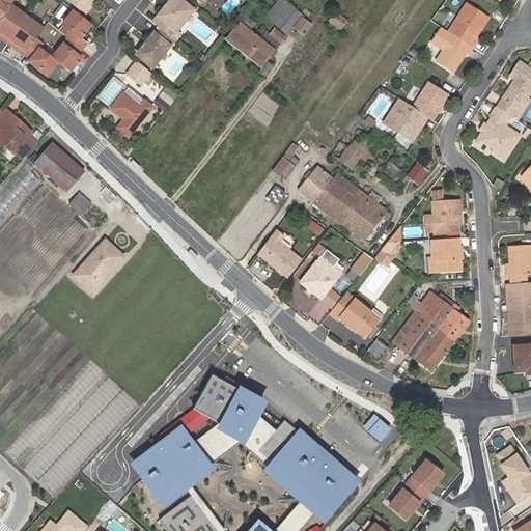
[(0,0),(0,19),(0,20),(11,4),(14,0),(0,0)]
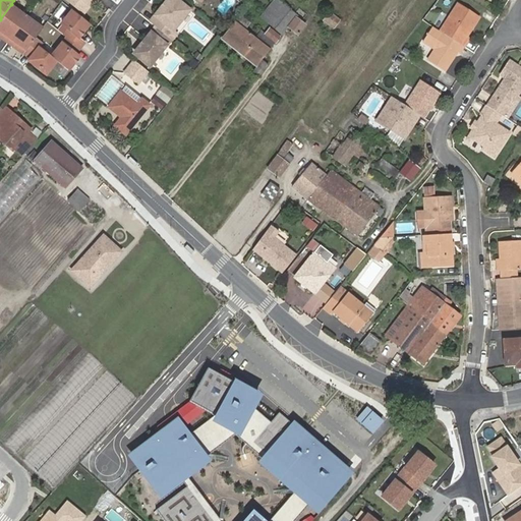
[(66,0),(82,13),(93,0),(66,0)]
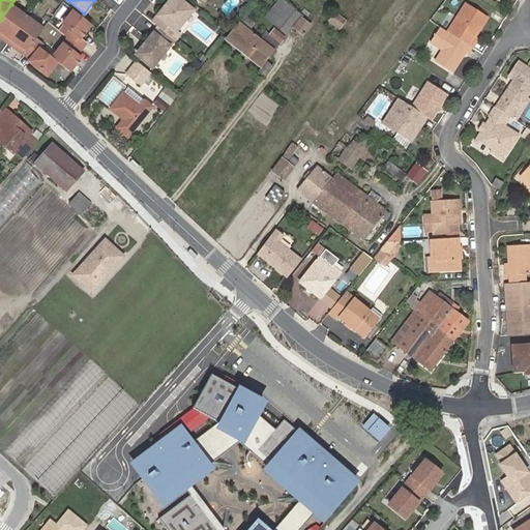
[(192,10),(178,0),(168,0),(151,23),(157,28),(173,40),(179,33),(175,30),(192,10)]
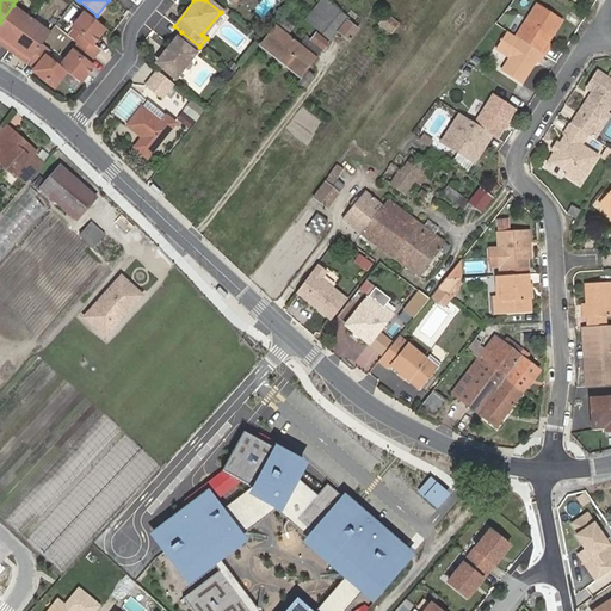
[(331,41),(337,32),(345,22),(347,19),(322,0),(307,20),(331,41)]
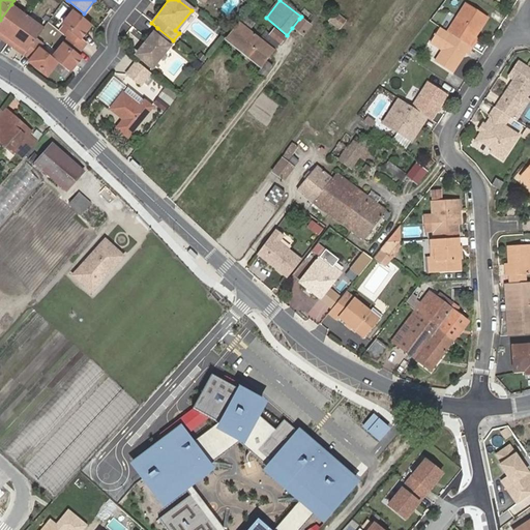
[(0,20),(0,34),(2,32),(4,34),(2,37),(16,47),(18,45),(20,47),(17,52),(23,56),(36,39),(43,29),(11,4),(0,20)]
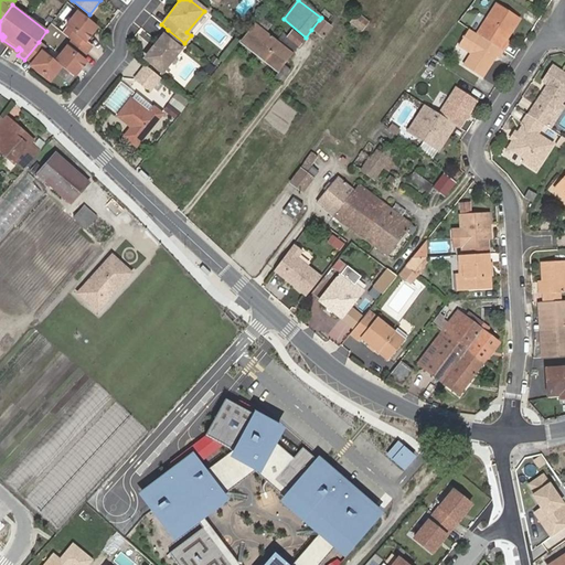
[(501,51),(504,52),(511,42),(507,40),(504,39),(509,32),(511,33),(520,20),(497,4),(477,34),(501,51)]
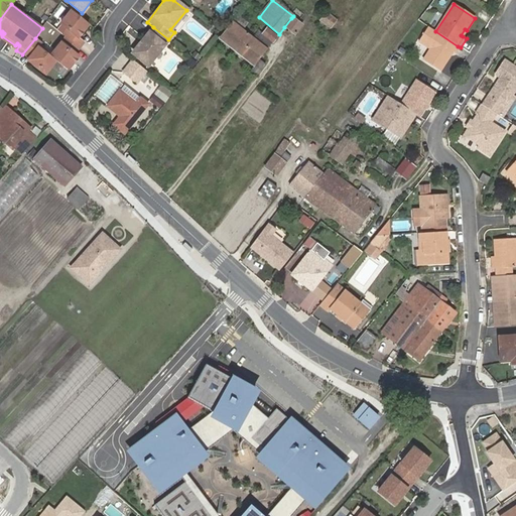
[(68,29),(62,35),(78,47),(83,41),(77,36),(88,23),(71,10),(60,23),(68,29)]
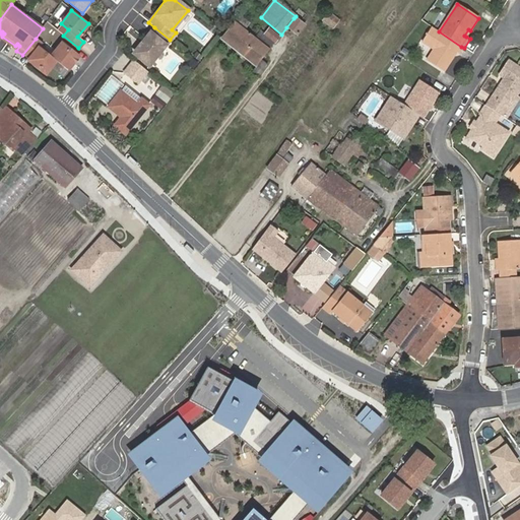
[(330,27),(336,18),(331,14),(326,20),(324,19),(323,21),(330,27)]
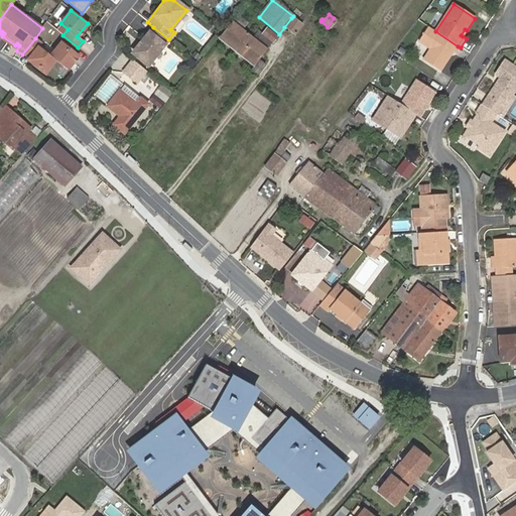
[(291,18),(284,27),(294,36),(302,27),(291,18)]
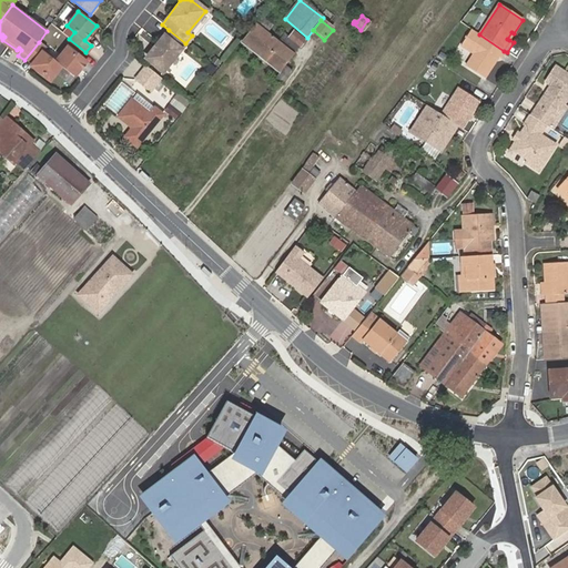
[(371,22),(367,20),(361,30),(364,32),(371,22)]
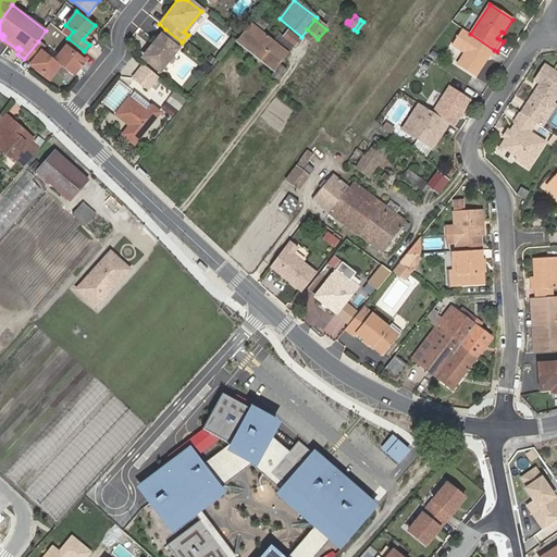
[(287,53),(250,24),(235,42),(274,72),(287,53)]
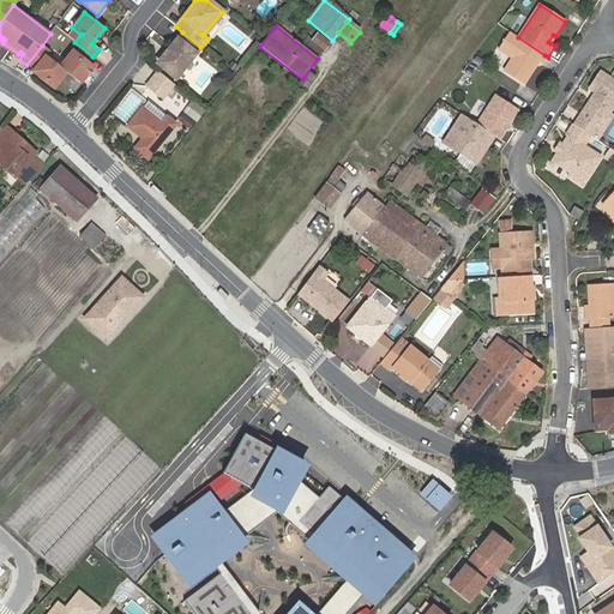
[(518,37),(510,31),(498,50),(511,59),(501,72),(522,85),(535,66),(533,64),(535,60),(537,61),(540,62),(545,55),(518,37)]
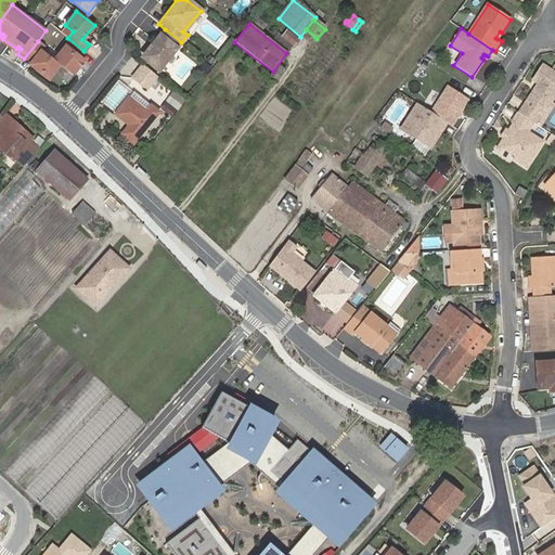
[(158,71),(181,42),(165,29),(143,55),(143,59),(158,71)]
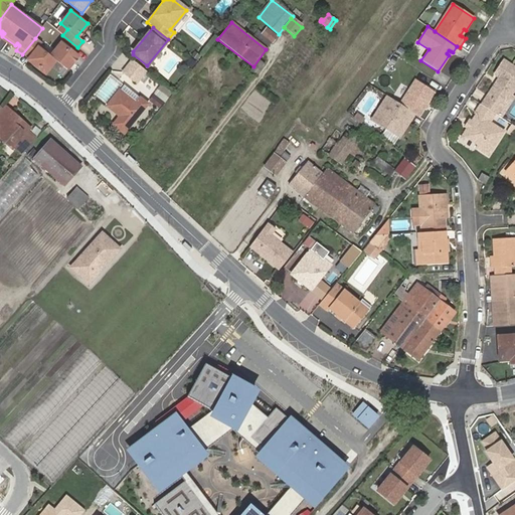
[(262,35),(271,42),(277,37),(267,29),(262,35)]
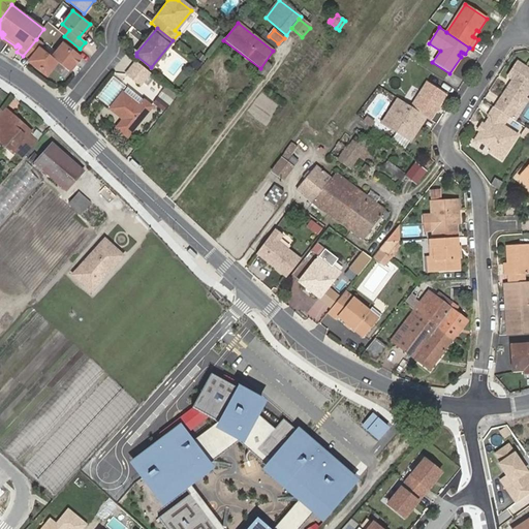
[(0,38),(17,52),(20,47),(18,44),(16,47),(2,37),(4,34),(2,32),(0,34),(0,38)]
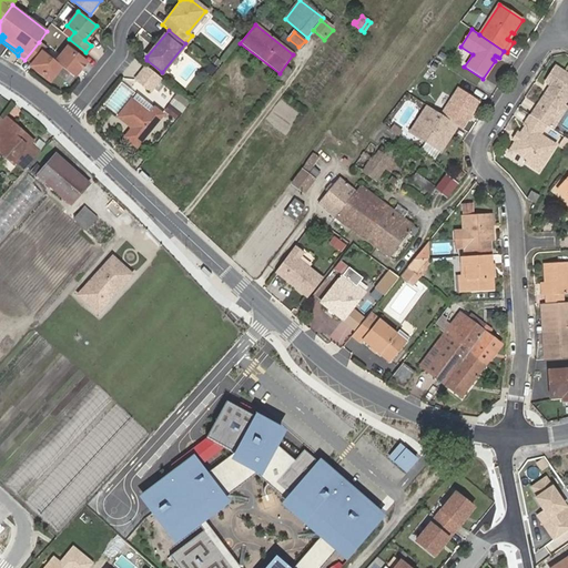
[(85,61),(81,58),(85,52),(69,39),(52,60),(61,67),(73,77),(85,61)]
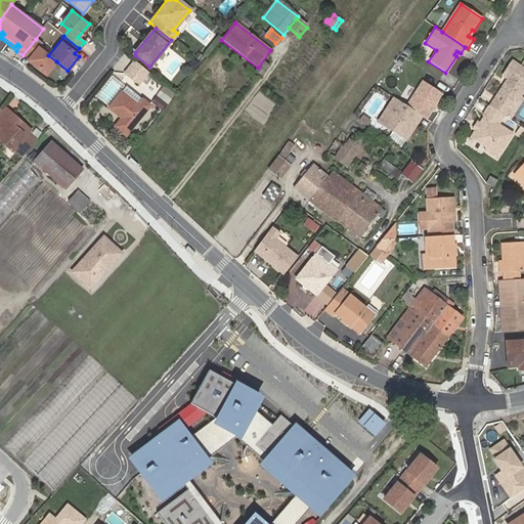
[(36,39),(23,55),(27,58),(26,59),(45,75),(56,61),(48,55),(39,48),(42,44),(36,39)]
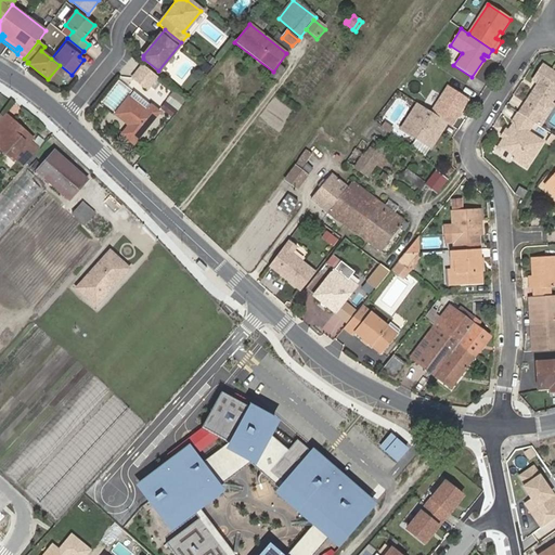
[(207,76),(214,68),(206,62),(199,71),(207,76)]
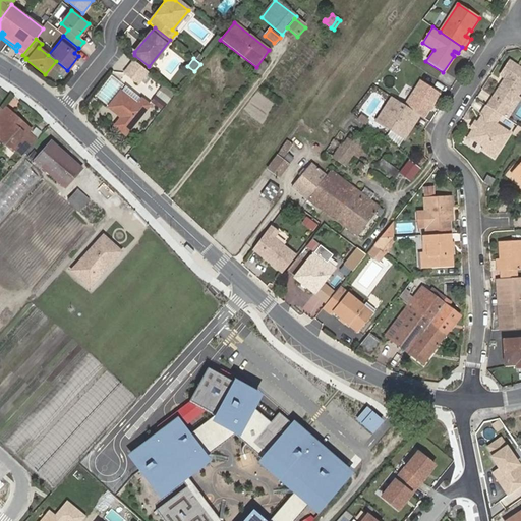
[(513,95),(515,97),(520,90),(520,69),(509,60),(499,74),(505,78),(503,81),(504,82),(502,87),(500,85),(491,98),(505,107),(513,95)]
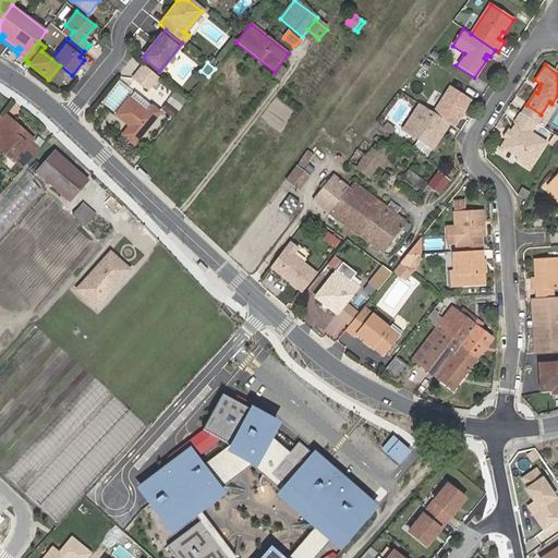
[(146,89),(157,76),(143,65),(133,79),(146,89)]
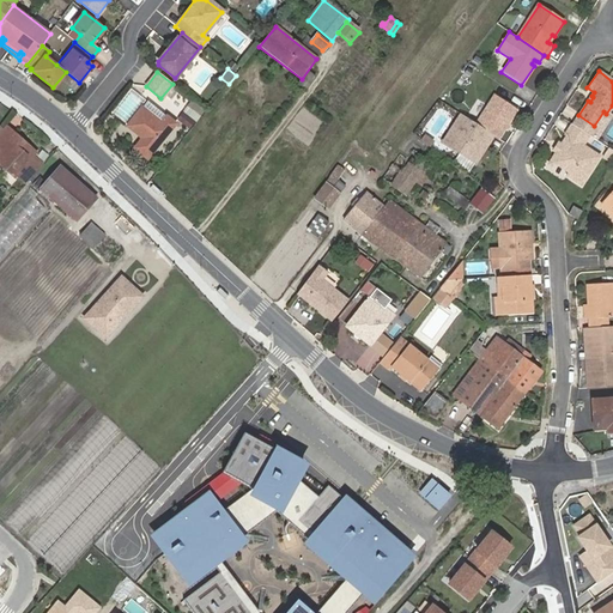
[(493,135),(498,139),(504,131),(508,126),(517,111),(493,96),(475,123),(490,133),(493,135)]
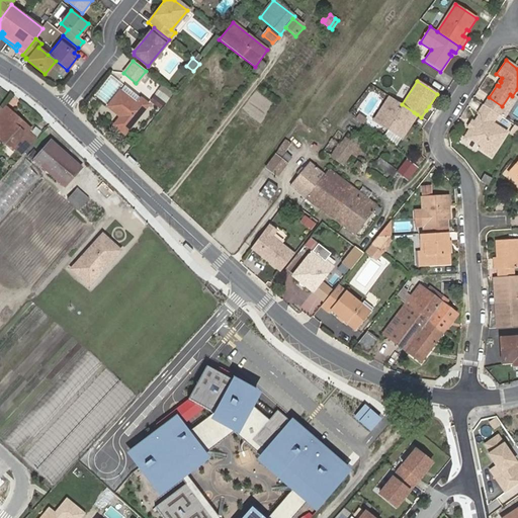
[(124,86),(119,92),(136,104),(140,99),(124,86)]
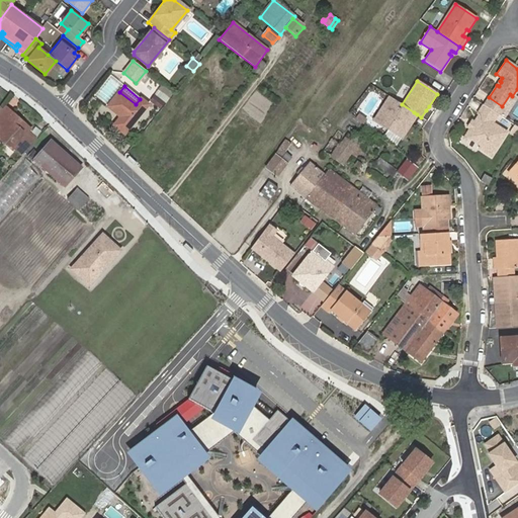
[(136,104),(119,92),(106,108),(119,118),(113,126),(124,136),(149,106),(140,99),(136,104)]
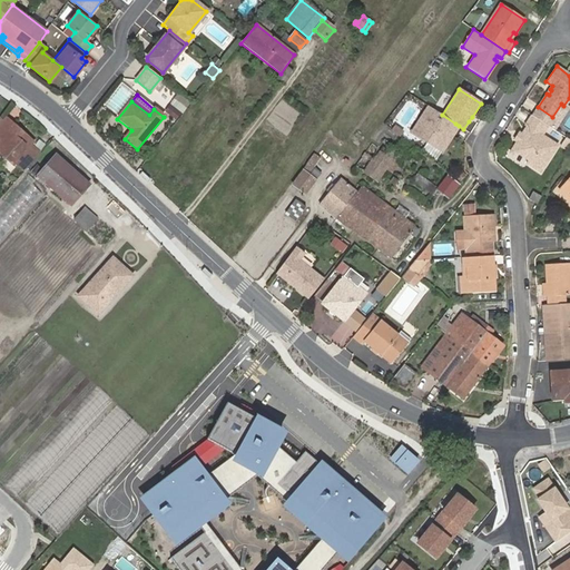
[(561,109),(563,106),(561,104),(552,117),(554,119),(561,109)]
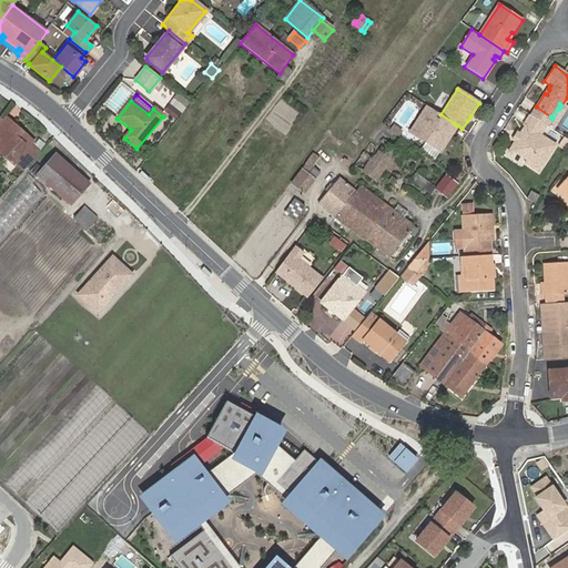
[(440,114),(427,107),(411,131),(438,150),(452,133),(449,131),(454,123),(440,114)]
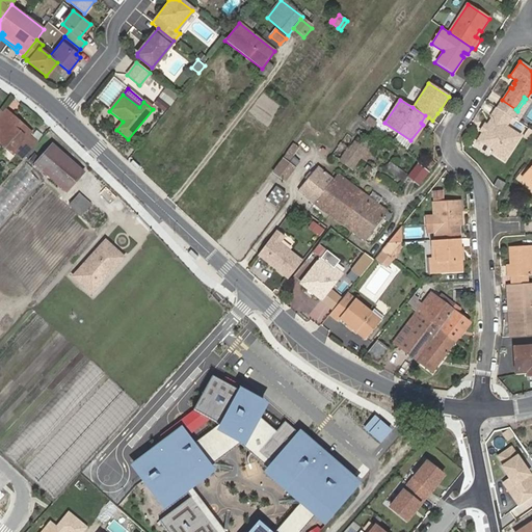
[(517,111),(515,109),(502,100),(497,107),(511,117),(514,120),(520,112),(517,111)]
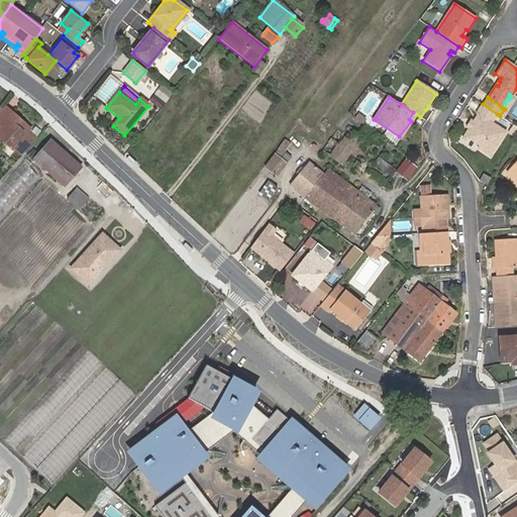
[(503,118),(513,102),(509,99),(503,108),(505,109),(500,116),(503,118)]
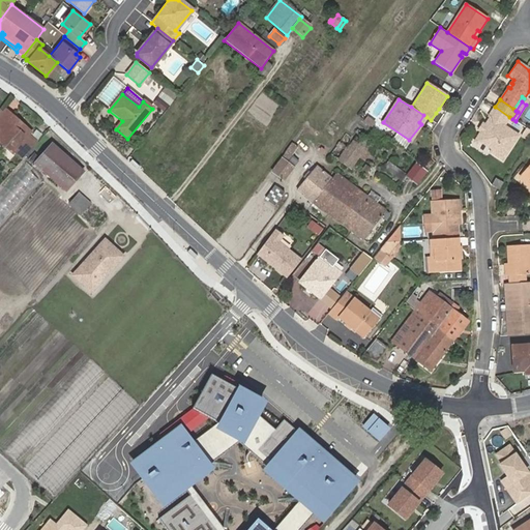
[(495,107),(494,107),(488,116),(490,117),(486,124),(480,131),(476,139),(492,149),(490,152),(501,159),(517,135),(504,125),(509,117),(495,107)]
